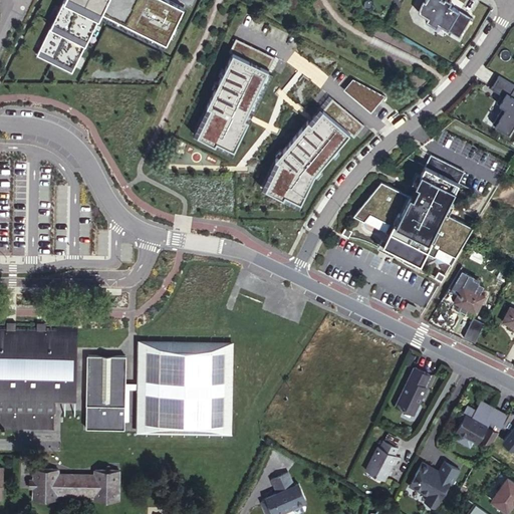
[(182,7),(167,0),(60,0),(33,54),(71,74),(97,19),(165,46),(182,7)]
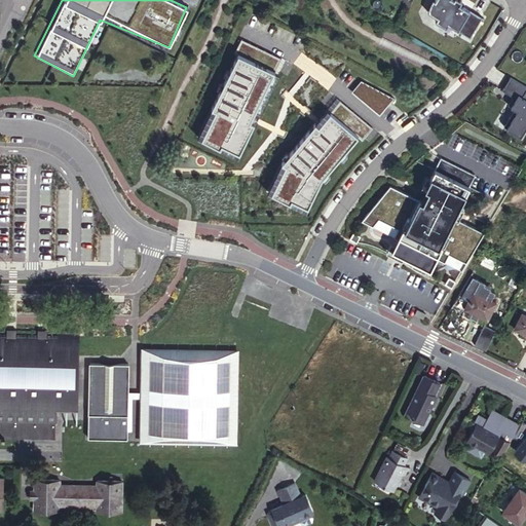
[(430,0),(429,1),(428,4),(427,7),(427,11),(427,12),(437,17),(435,22),(446,28),(448,24),(470,37),(482,15),(468,8),(468,9),(462,6),(461,8),(457,6),(460,0),(430,0)]
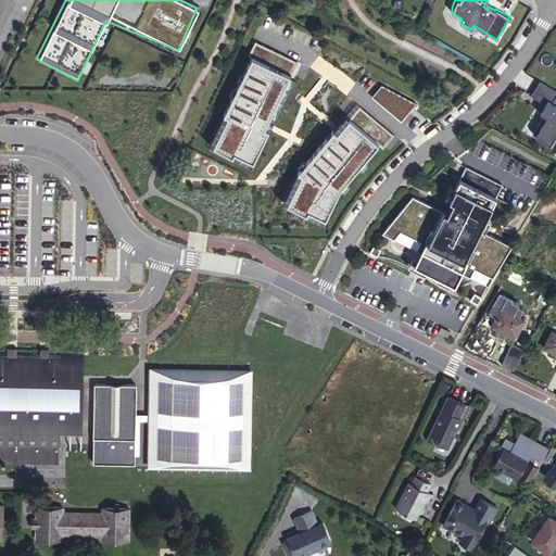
[(295,60),(254,41),(247,57),(250,58),(211,147),(251,166),(293,78),(289,75),(295,60)]
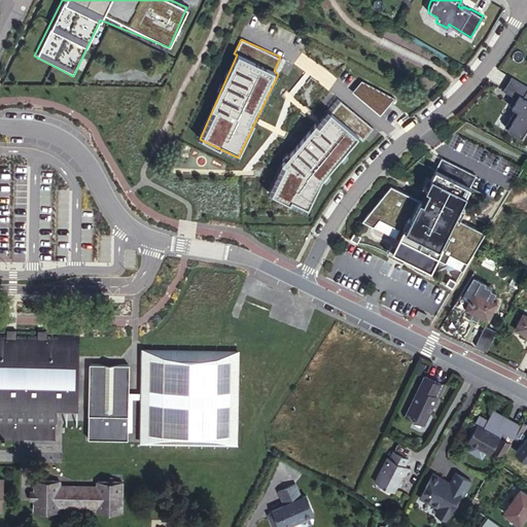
[(363,77),(352,92),(381,113),(392,99),(363,77)]
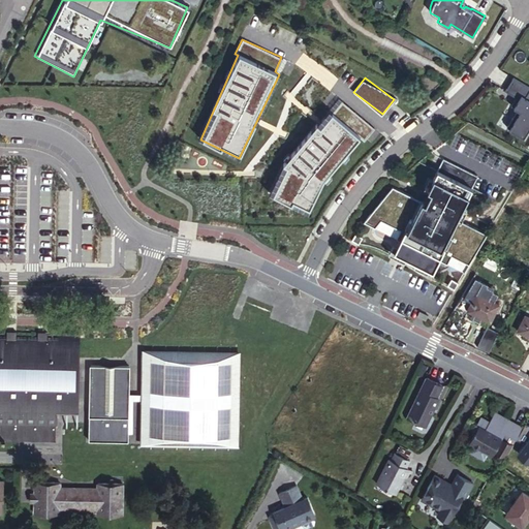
[(505,90),(517,97),(511,104),(514,106),(518,109),(507,126),(524,136),(528,127),(528,87),(512,78),(505,90)]
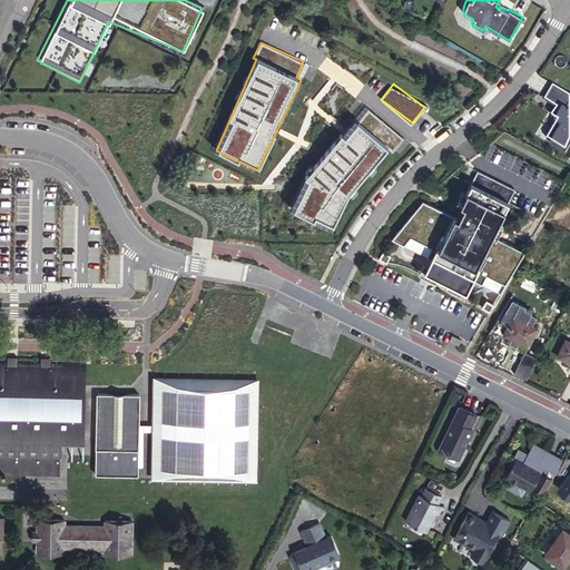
[(402,138),(367,108),(344,137),(341,134),(303,177),(307,178),(306,180),(293,210),(331,228),(346,193),(386,147),(391,150),(402,138)]
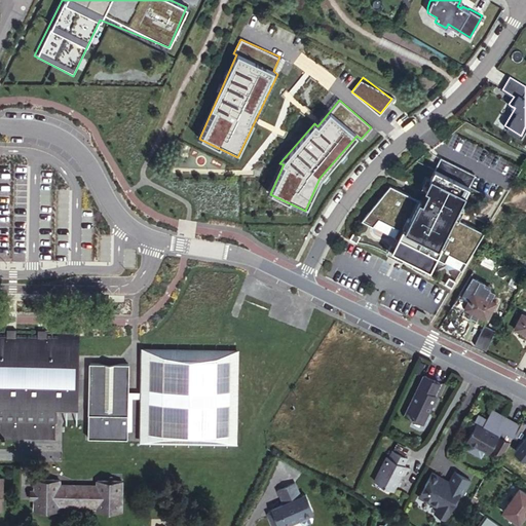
[(372,246),(445,283),(451,287),(455,280),(484,232),(457,219),(464,207),(460,203),(476,175),(441,157),(429,176),(426,175),(421,184),(428,188),(422,199),(390,184),(361,220),(349,238),(357,242),(372,246)]
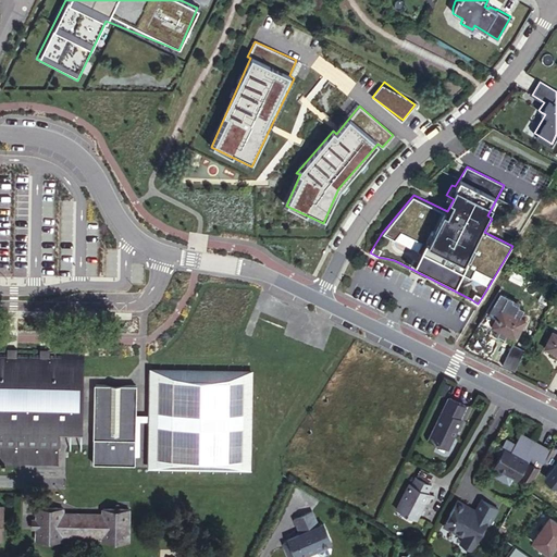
[(496,319),(493,327),(499,331),(497,336),(505,339),(507,334),(517,338),(524,320),(520,318),(515,316),(502,309),(505,298),(497,295),(487,316),(496,319)]
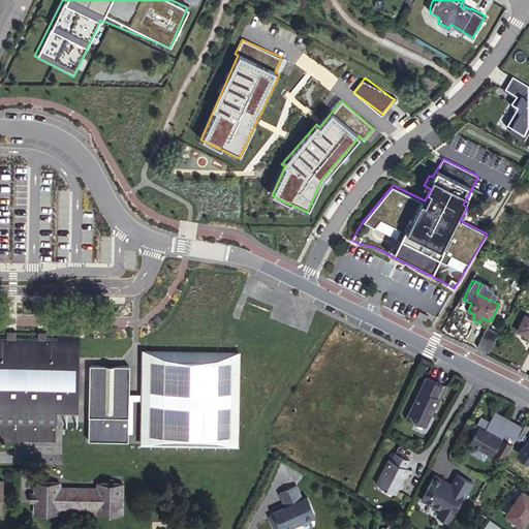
[(493,290),(489,300),(494,302),(498,292),(493,290)]
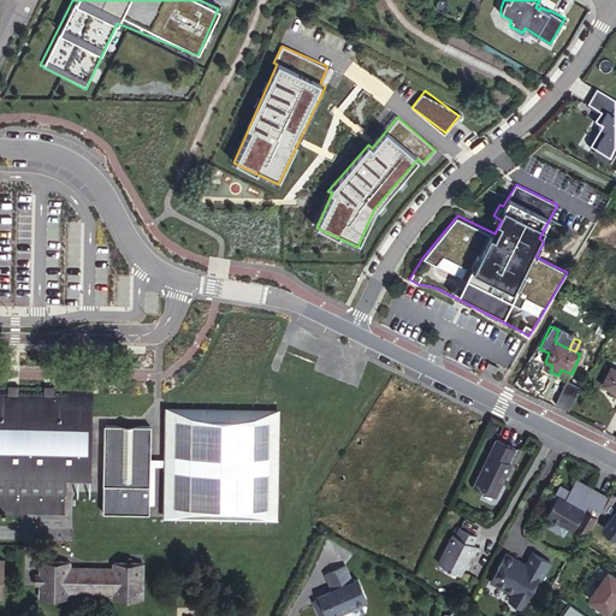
[(489,362),(486,368),(495,374),(498,368),(489,362)]
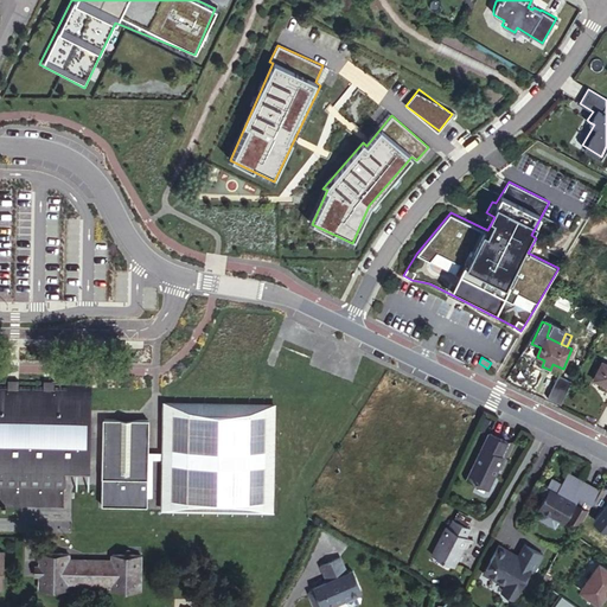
[(606,365),(602,363),(593,381),(606,387),(606,365)]
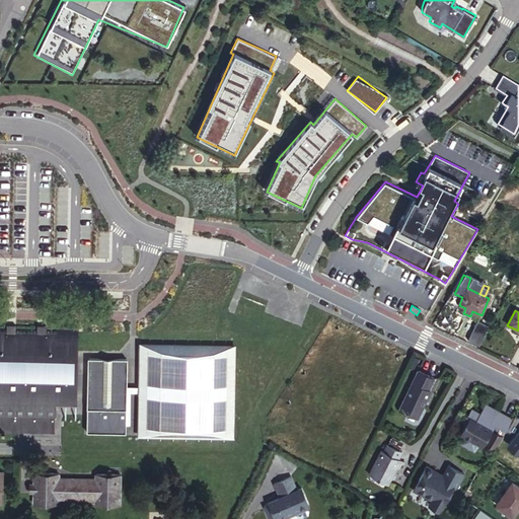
[(480,345),(488,323),(475,319),(468,341),(480,345)]
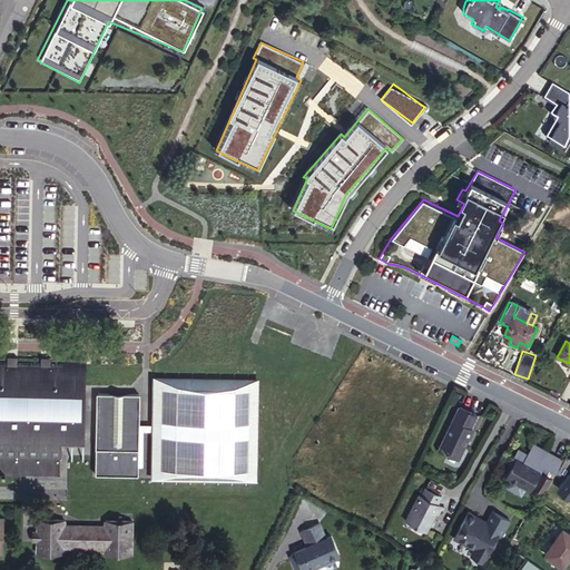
[(35,355),(35,362),(17,361),(17,357),(6,356),(6,361),(0,361),(0,473),(59,474),(60,440),(84,440),(85,363),(47,362),(47,356),(35,355)]
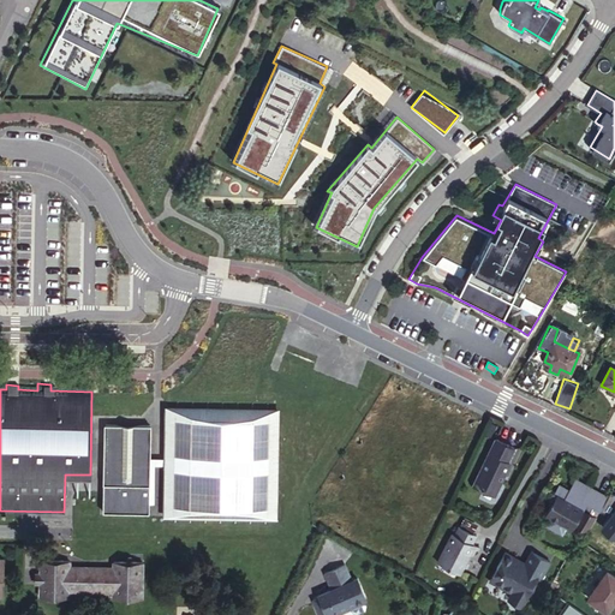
[(272,515),(273,408),(165,407),(163,458),(163,466),(163,514),(272,515)]
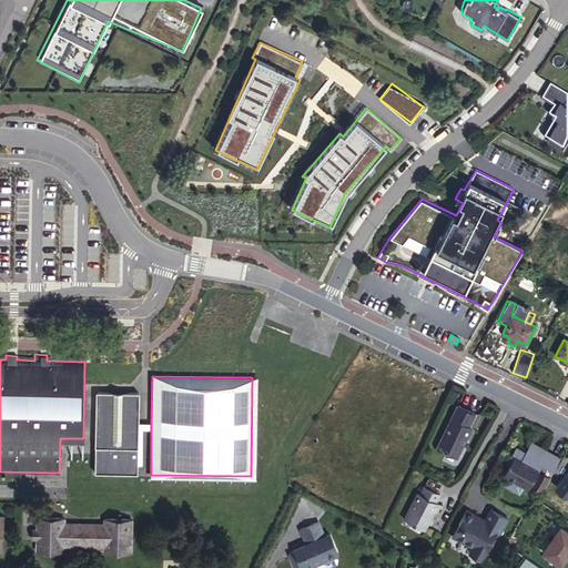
[(137,393),(97,393),(94,472),(137,472),(137,466),(137,424),(137,393)]
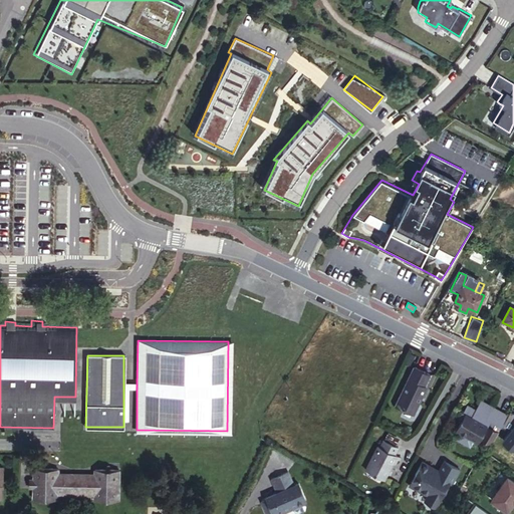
[(423,387),(428,375),(412,367),(393,406),(412,415),(425,388),(423,387)]
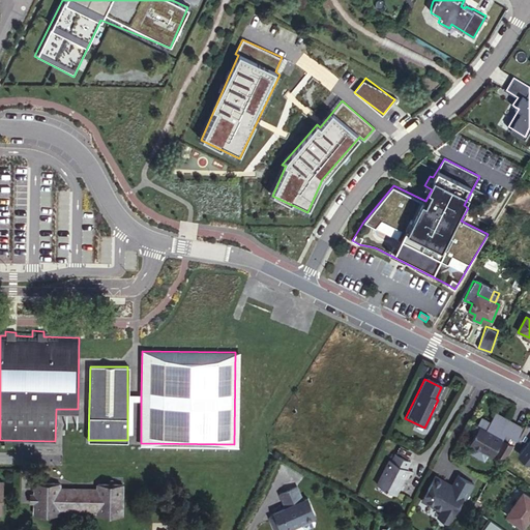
[(131,402),(141,402),(141,394),(127,395),(127,435),(131,435),(131,402)]
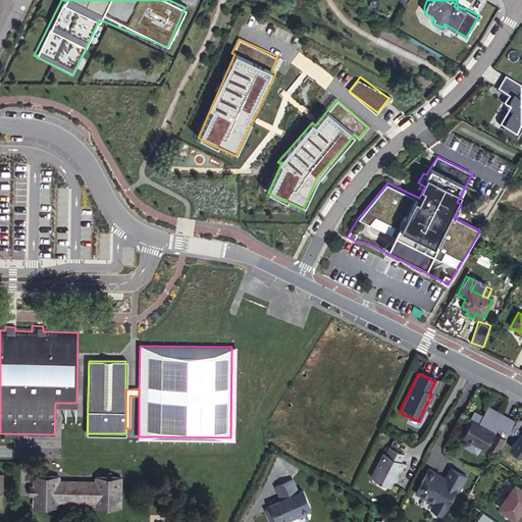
[(494,423),(500,414),(487,407),(485,410),(494,415),(491,422),(494,423)]
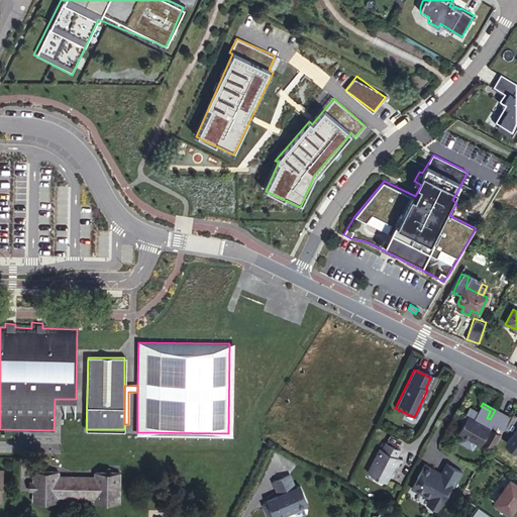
[(495,446),(509,418),(495,410),(490,419),(487,418),(490,411),(481,406),(478,413),(469,408),(464,416),(463,415),(460,420),(463,422),(459,430),(460,434),(462,434),(459,439),(461,443),(469,447),(473,446),(476,441),(477,442),(482,441),(482,439),(495,446)]
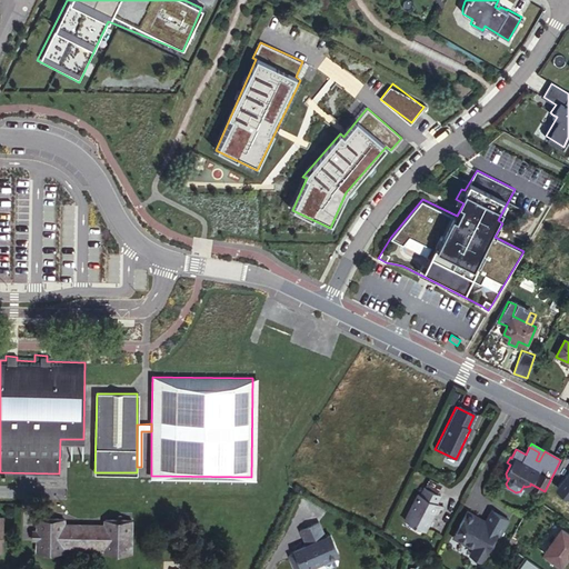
[(433,503),(438,496),(421,488),(417,496),(415,495),(401,520),(421,529),(423,529),(428,521),(427,519),(430,513),(431,515),(437,506),(433,503)]
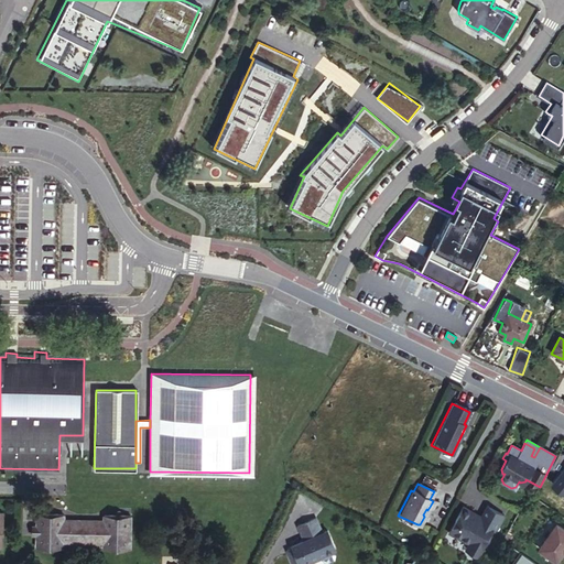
[(478,554),(491,530),(495,532),(503,517),(486,507),(479,517),(479,518),(481,519),(479,522),(474,520),(473,513),(462,507),(454,520),(458,523),(451,535),(467,544),(466,546),(467,551),(474,555),(478,554)]
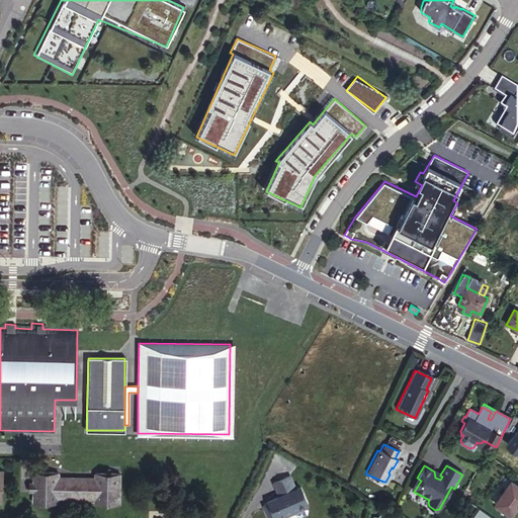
[(95,477),(90,477),(58,476),(58,470),(34,470),(33,483),(29,483),(29,490),(33,490),(33,501),(58,501),(58,496),(93,498),(93,502),(119,502),(119,471),(95,471),(95,477)]
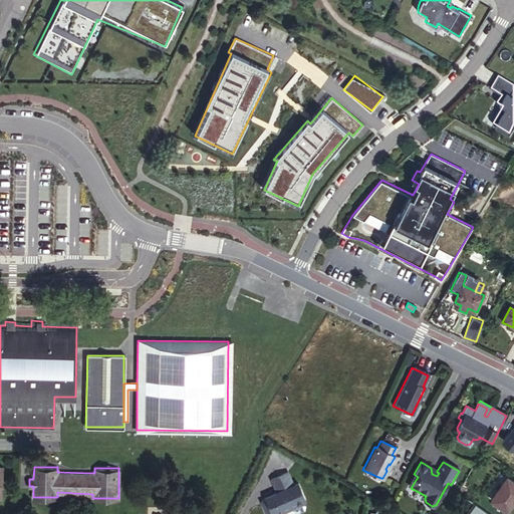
[(437,471),(431,468),(432,474),(437,476),(439,473),(437,472),(437,471)]
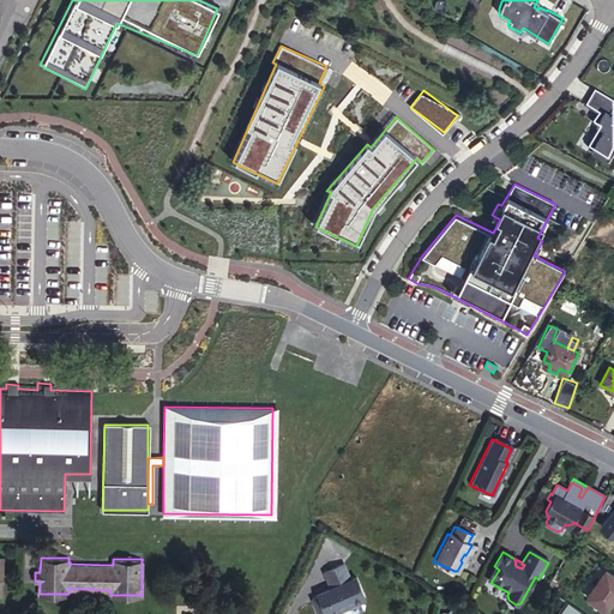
[(330,589),(311,597),(317,613),(342,613),(368,603),(357,577),(351,579),(344,563),(321,572),(330,589)]
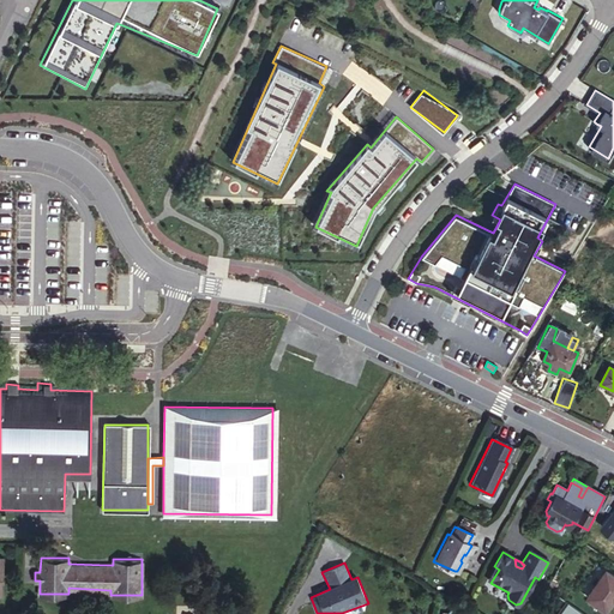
[(491,583),(499,570),(494,566),(486,579),(491,583)]
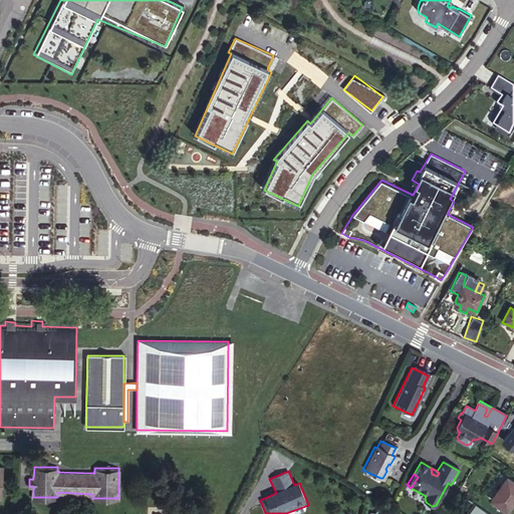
[(513,499),(513,482),(507,477),(491,500),(506,511),(512,503),(513,499)]
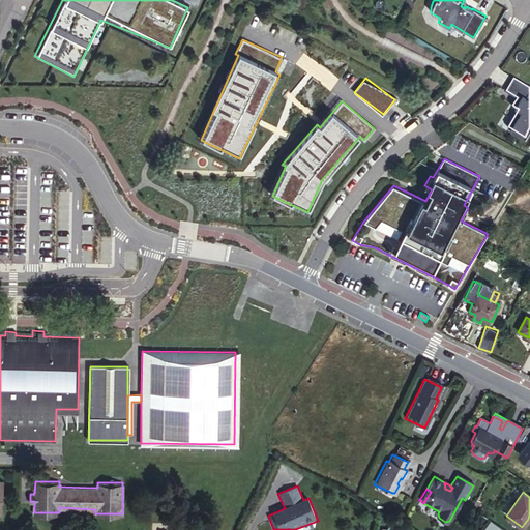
[(502,529),(489,520),(481,529),(502,529)]
